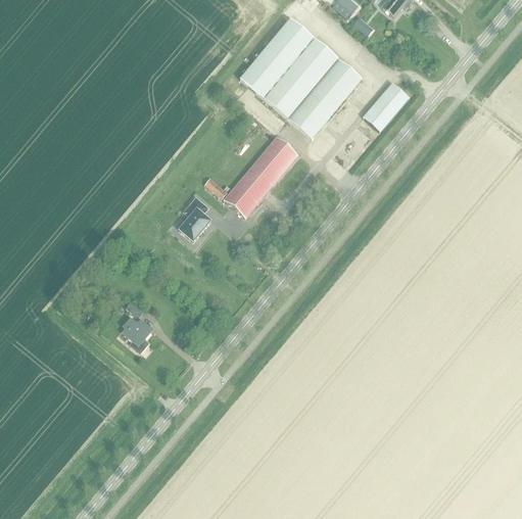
[(388,0),(383,7),(395,17),(405,6),(408,8),(413,0),(388,0)]
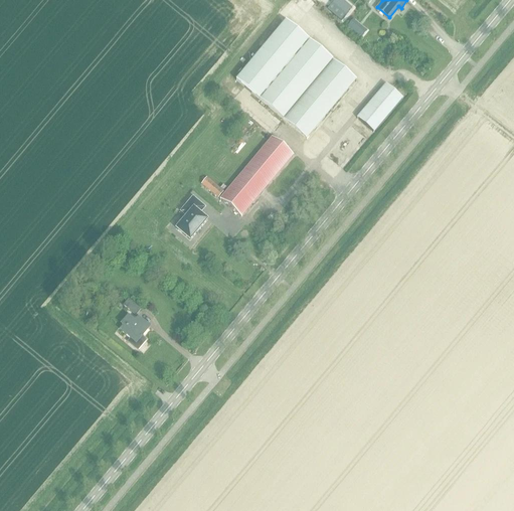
[(355,76),(286,18),(236,77),(307,136),(355,76)]
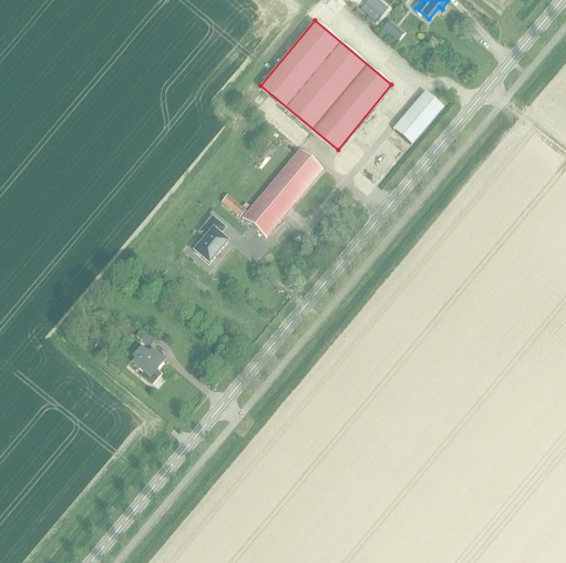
[(403,30),(398,26),(392,32),(398,37),(403,30)]
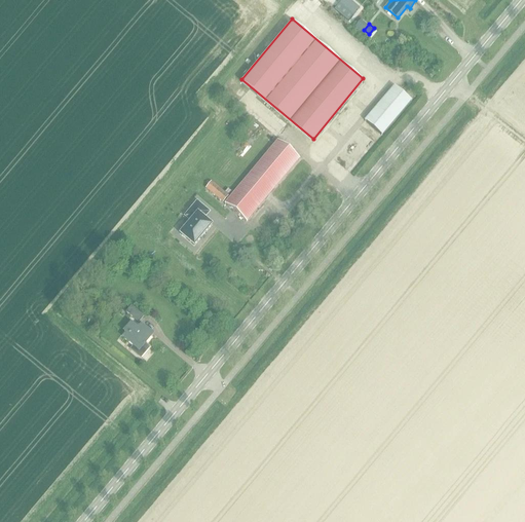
[(394,82),(365,117),(382,132),(411,96),(394,82)]
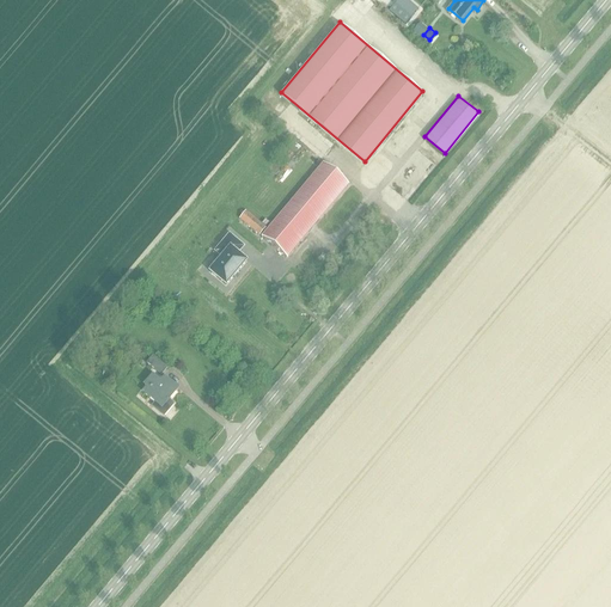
[(287,166),(295,155),(293,152),(283,164),(287,166)]
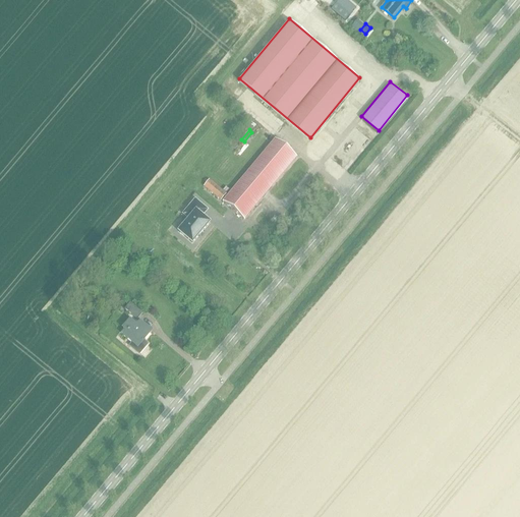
[(297,153),(276,135),(223,198),(244,216),(297,153)]
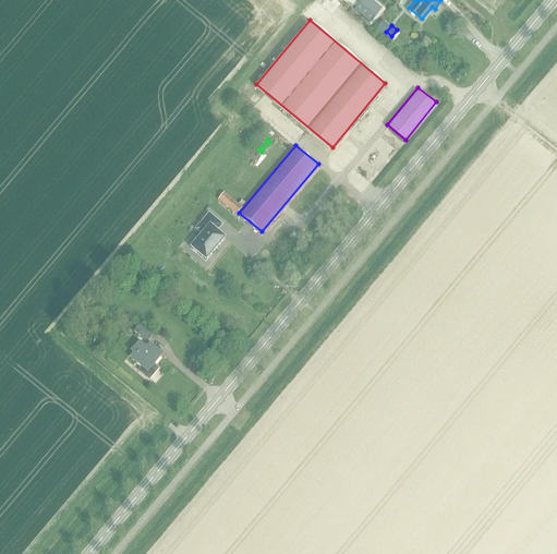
[(218,196),(237,212),(243,204),(225,189),(218,196)]
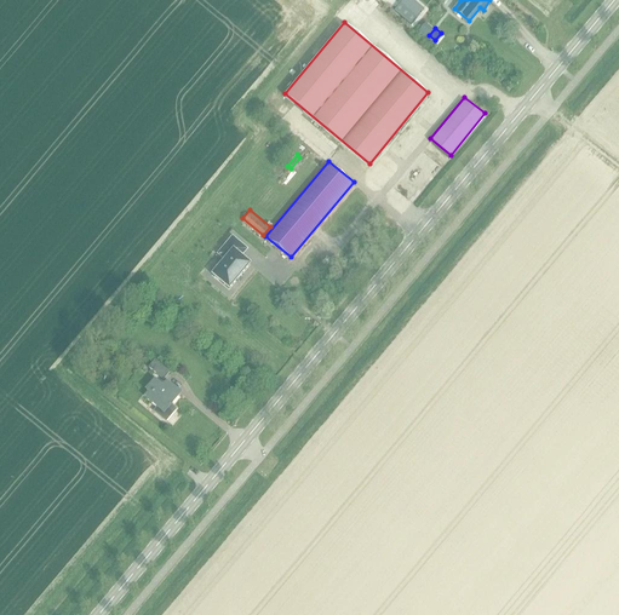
[(231,248),(212,271),(228,285),(236,276),(241,271),(240,270),(248,262),(235,249),(242,242),(231,234),(225,242),(231,248)]
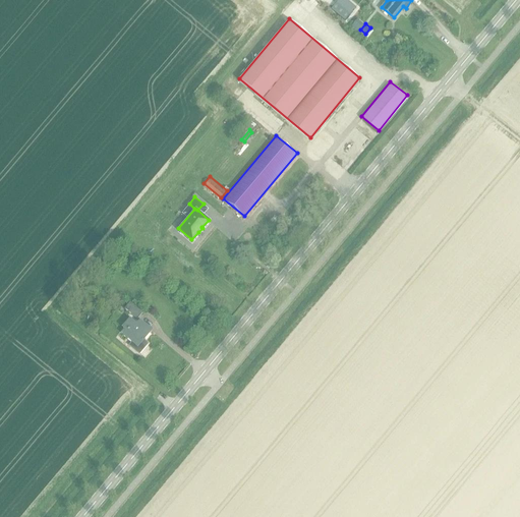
[(143,308),(130,297),(125,303),(138,314),(143,308)]
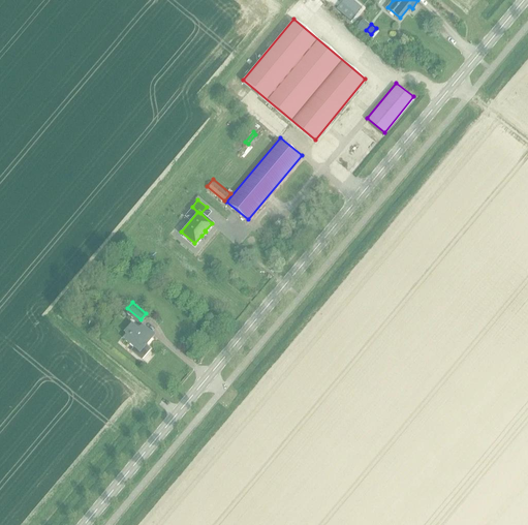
[(143,322),(138,326),(132,320),(124,330),(127,333),(124,336),(134,344),(132,347),(141,354),(149,345),(145,341),(153,332),(143,322)]
